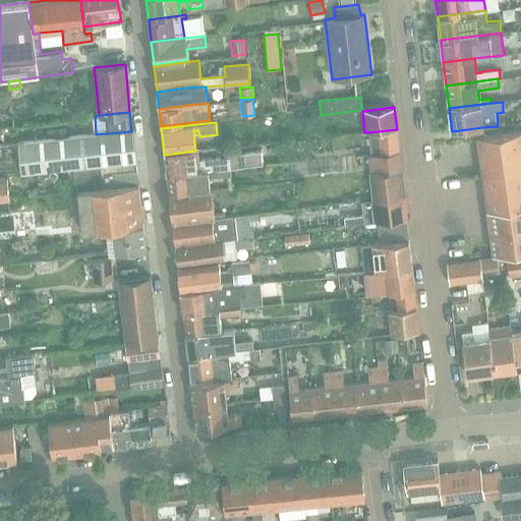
[(54,139),(67,137),(66,127),(53,129),(54,139)]
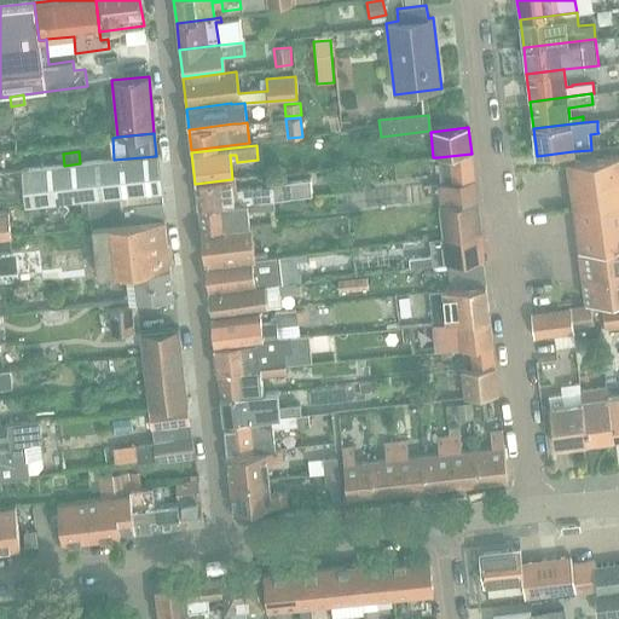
[(427,158),(431,185),(441,183),(452,181),(474,179),(472,154),(438,157),(433,157),(427,158)]
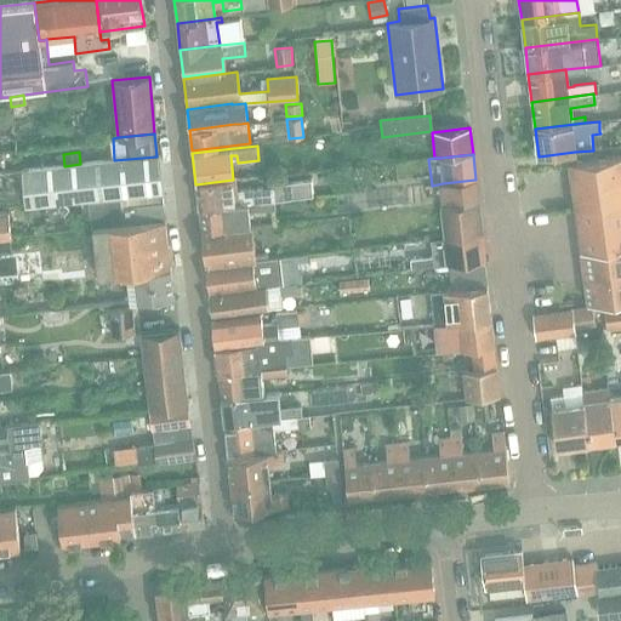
[(575,206),(620,199),(620,155),(569,163),(575,206)]
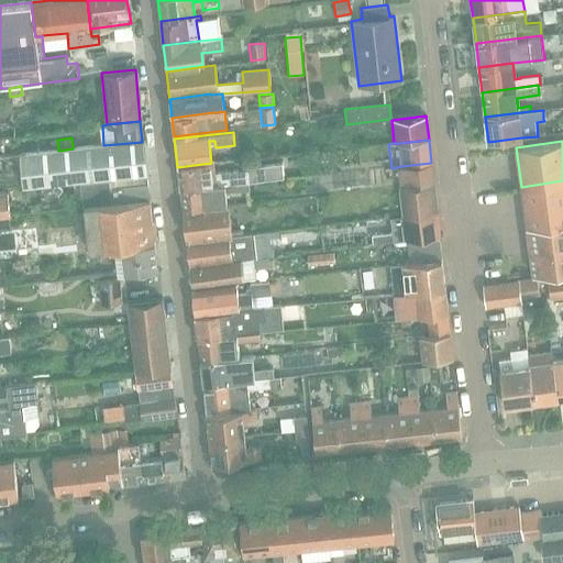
[(20,155),(23,185),(24,186),(108,177),(145,174),(142,142),(103,145),(73,148),(58,151),(20,155)]
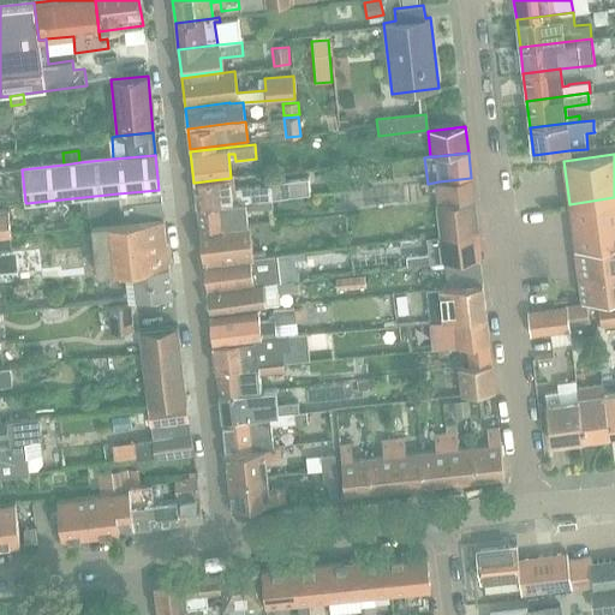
[(279,180),(276,165),(251,168),(254,184),(279,180)]
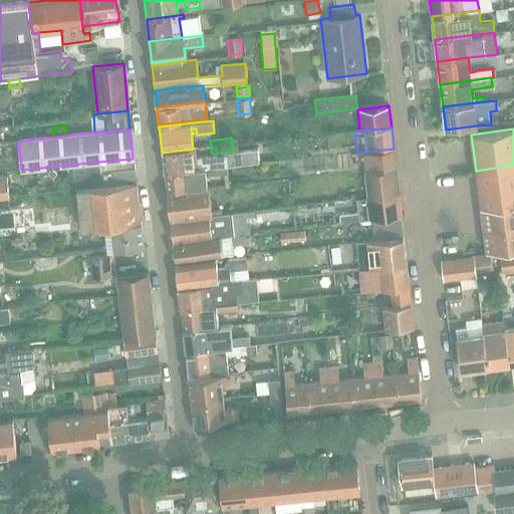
[(214,168),(226,167),(225,155),(195,158),(195,149),(193,149),(162,153),(164,174),(185,172),(185,171),(197,170),(197,169),(214,167),(214,168)]
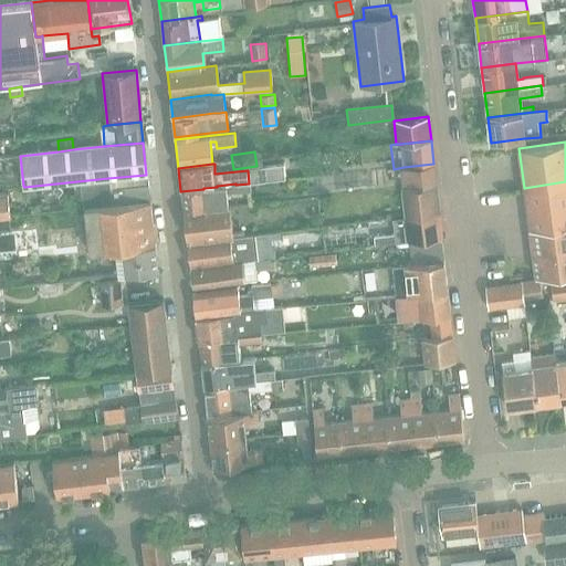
[(416,187),(436,185),(433,164),(413,166),(416,187)]
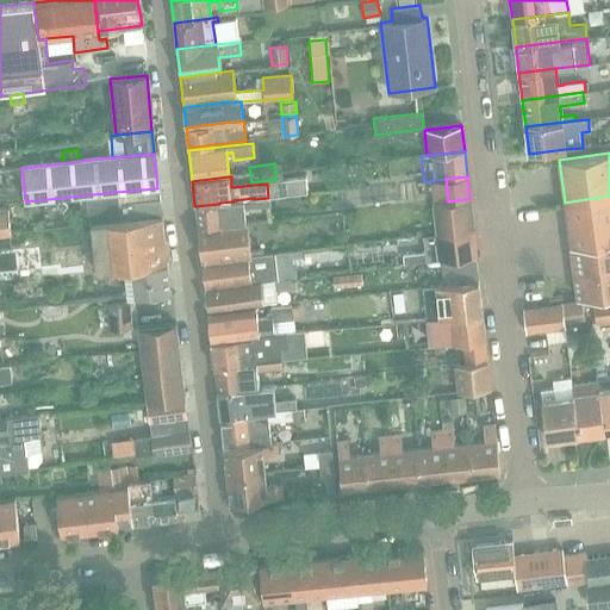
[(157,188),(117,192),(118,204),(128,203),(159,199),(157,188)]
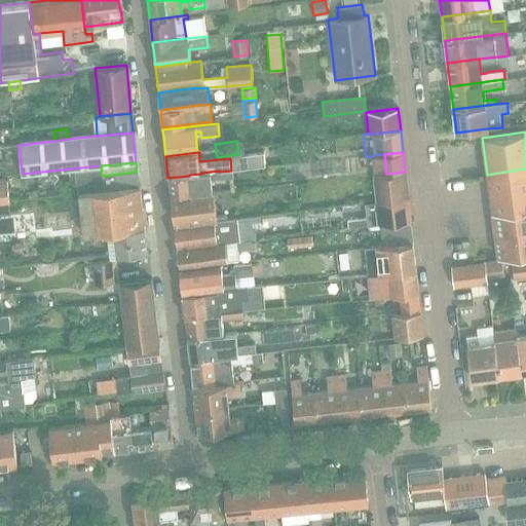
[(492,213),(525,208),(525,168),(487,175),(492,213)]
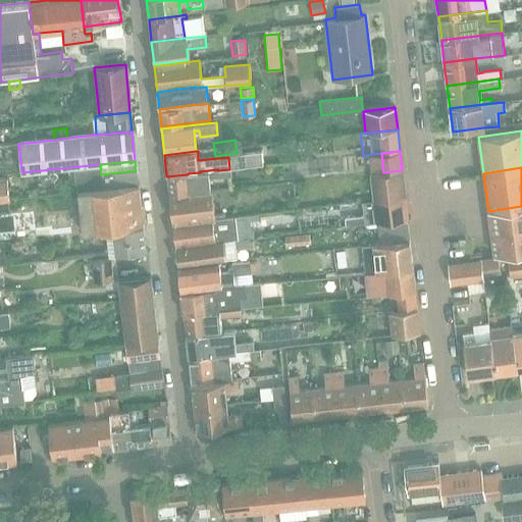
[(208,177),(230,176),(229,169),(217,170),(217,169),(200,171),(200,172),(188,173),(188,174),(166,176),(168,195),(210,190),(208,177)]
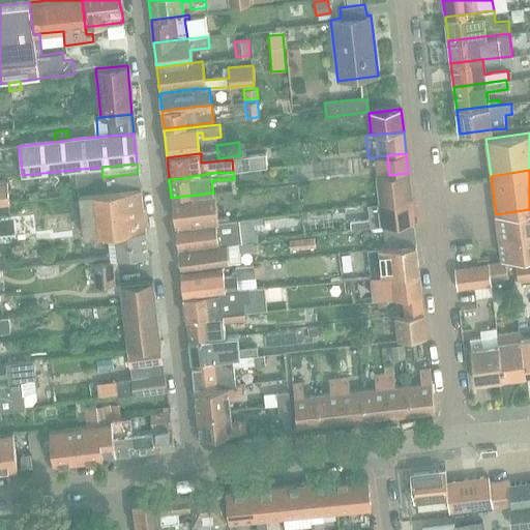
[(138,173),(111,176),(113,192),(140,188),(138,173)]
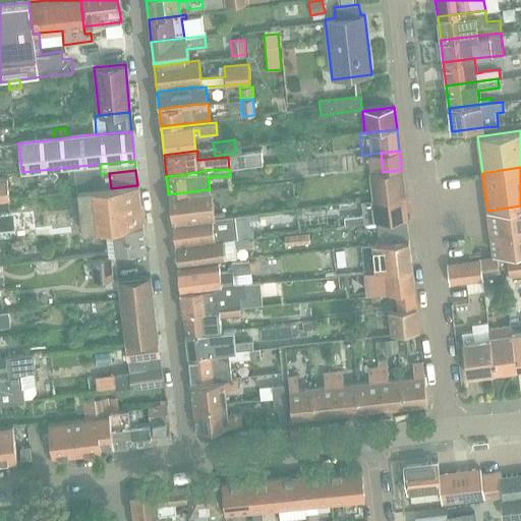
[(383,172),(380,172),(383,199),(404,196),(401,170),(383,172)]
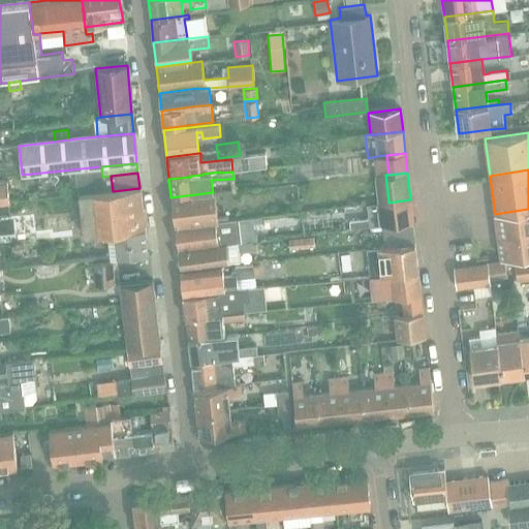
[(0,181),(0,201),(1,203),(9,201),(7,181),(0,181)]
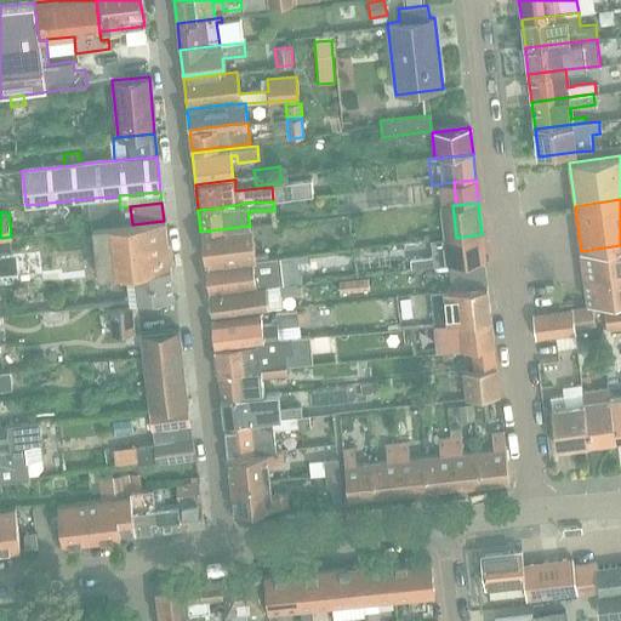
[(132,224),(92,228),(98,277),(130,273),(170,268),(164,221),(132,224)]
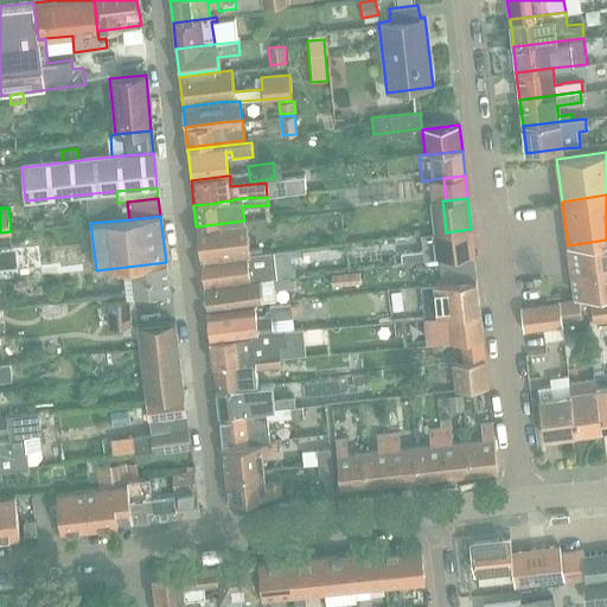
[(249,255),(249,254),(247,227),(246,221),(244,221),(196,227),(200,261),(249,255)]
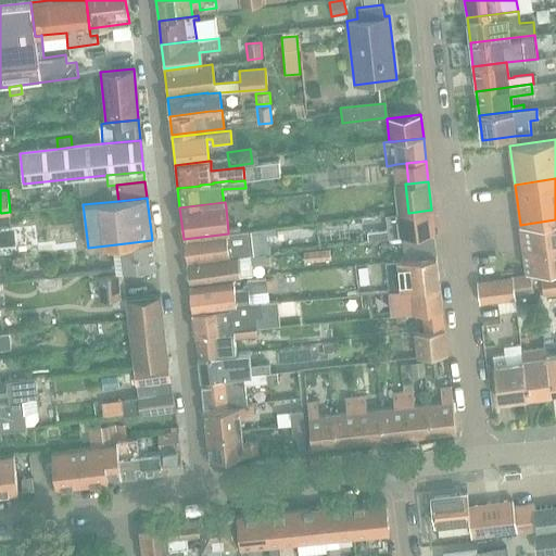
[(343,217),(343,204),(325,204),(325,217),(343,217)]
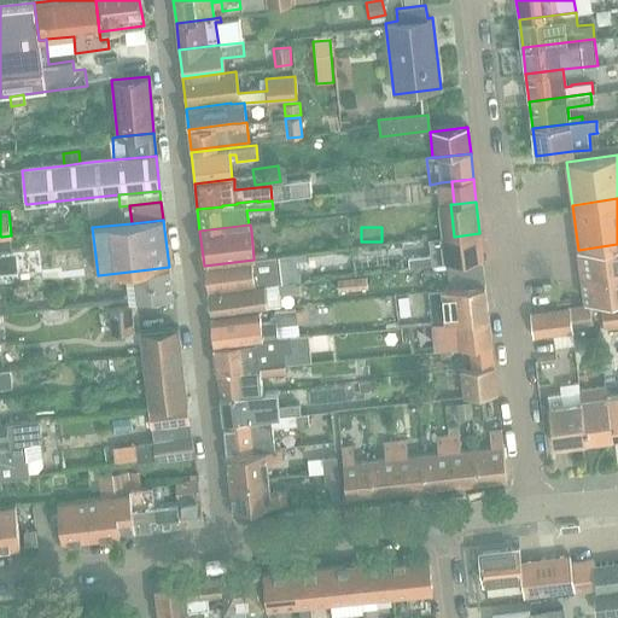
[(454,237),(435,238),(437,266),(443,264),(447,264),(482,261),(479,233),(454,237)]
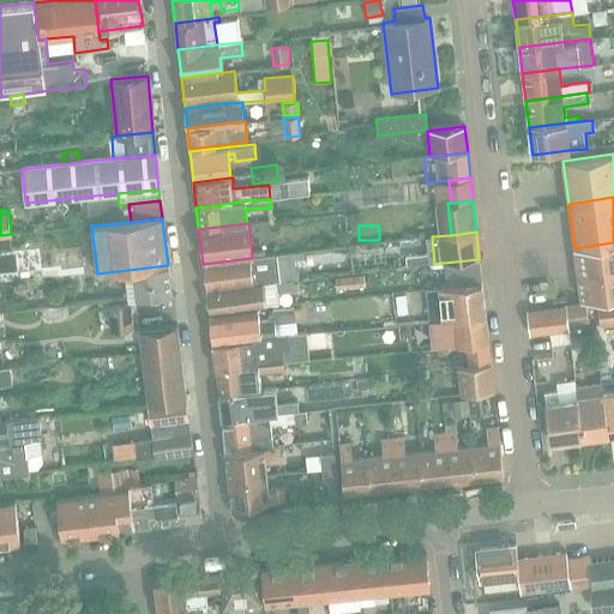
[(11,234),(1,235),(2,250),(12,248),(11,234)]
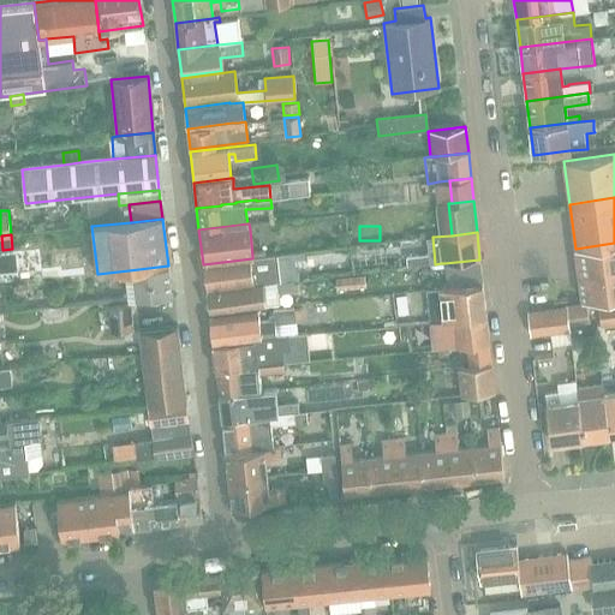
[(614,243),(575,249),(581,299),(614,294),(614,243)]
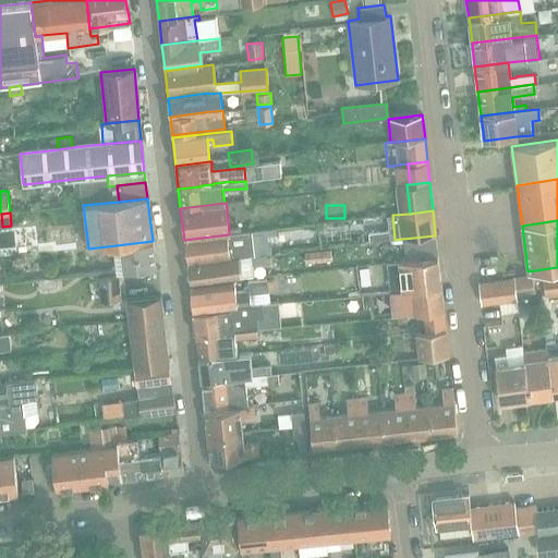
[(186,264),(266,255),(263,229),(229,233),(229,234),(184,240),(186,264)]
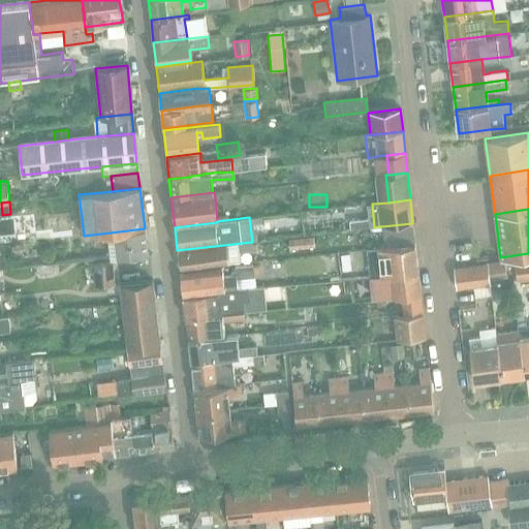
[(384,248),(415,245),(412,223),(382,226),(384,248)]
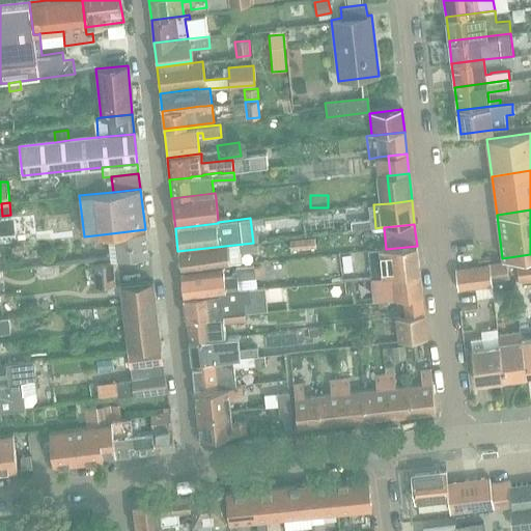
[(145,229),(111,233),(113,258),(148,255),(145,229)]
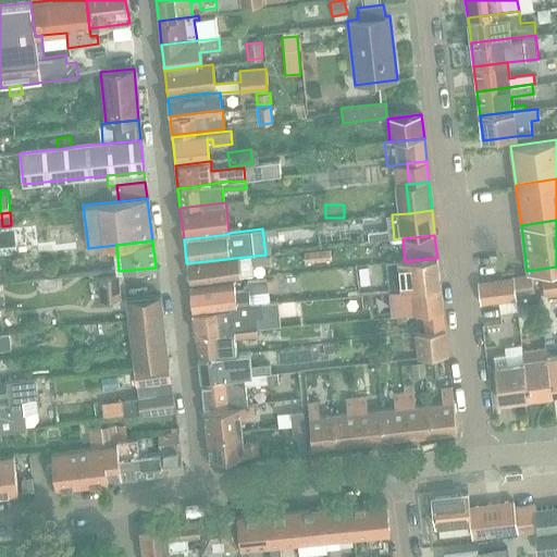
[(305,263),(331,260),(330,248),(304,251),(305,263)]
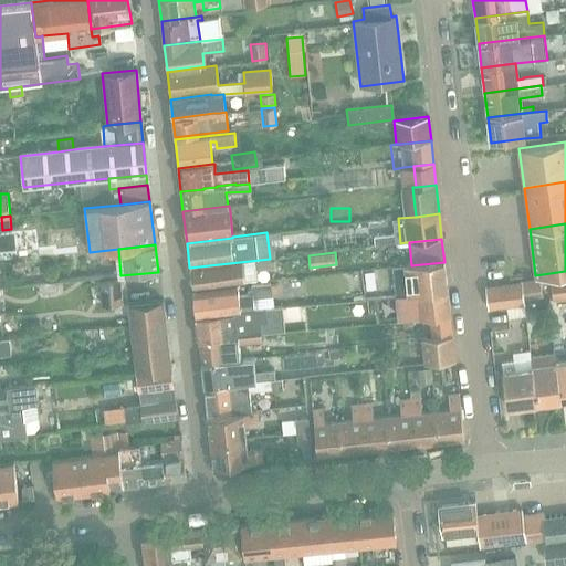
[(360,273),(358,255),(346,257),(348,274),(360,273)]
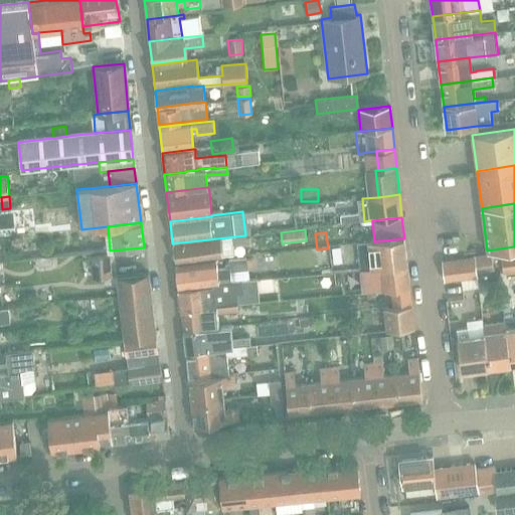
[(247,235),(245,235),(172,243),(175,262),(232,254),(231,245),(248,243),(247,235)]
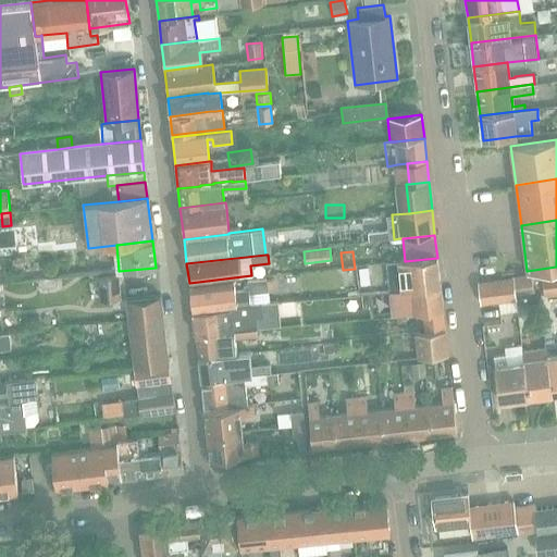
[(405,261),(385,262),(387,281),(390,289),(391,293),(440,287),(437,258),(405,261)]
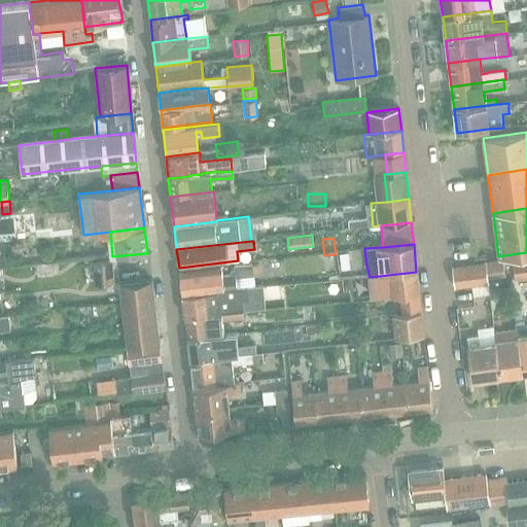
[(350,252),(339,253),(340,266),(352,265),(350,252)]
